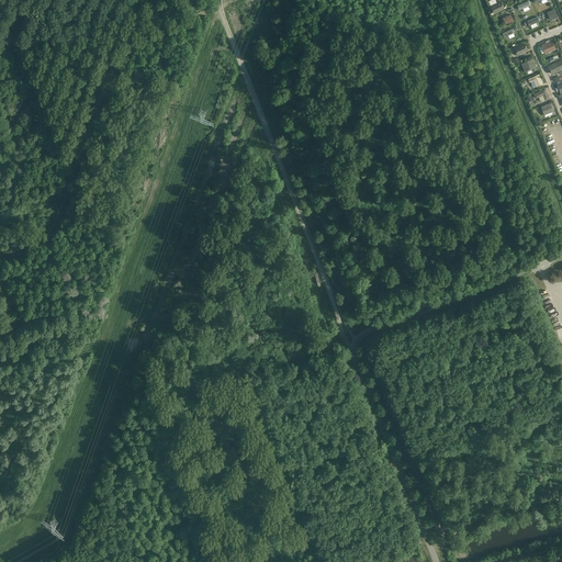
[(491,6),(494,13),(505,9),(502,0),(496,2),(491,6)]
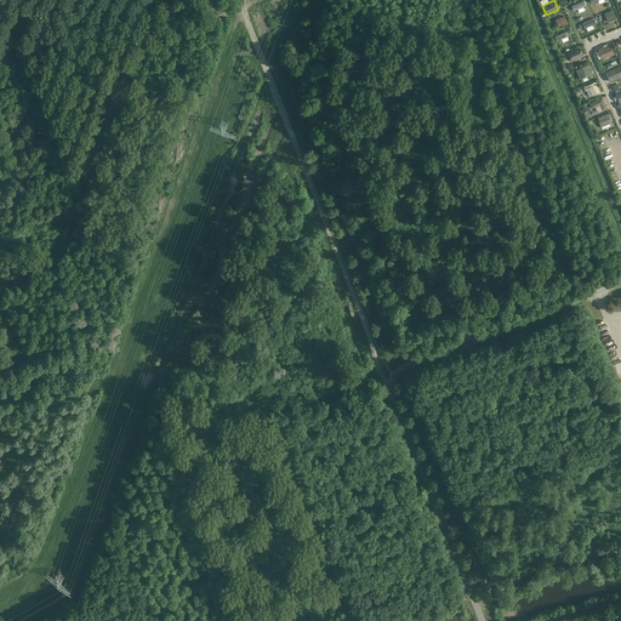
[(613,10),(605,13),(609,22),(616,18),(613,10)]
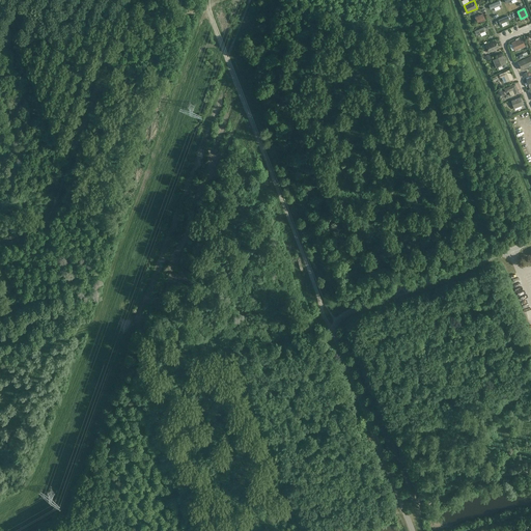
[(483,14),(475,17),(477,24),(485,21),(483,14)]
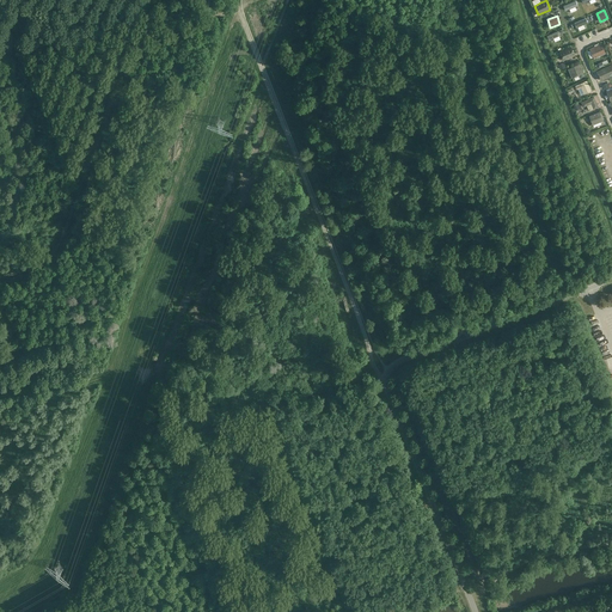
[(595,47),(591,49),(591,50),(594,56),(594,57),(605,53),(601,44),(600,44),(599,43),(595,46),(595,47)]
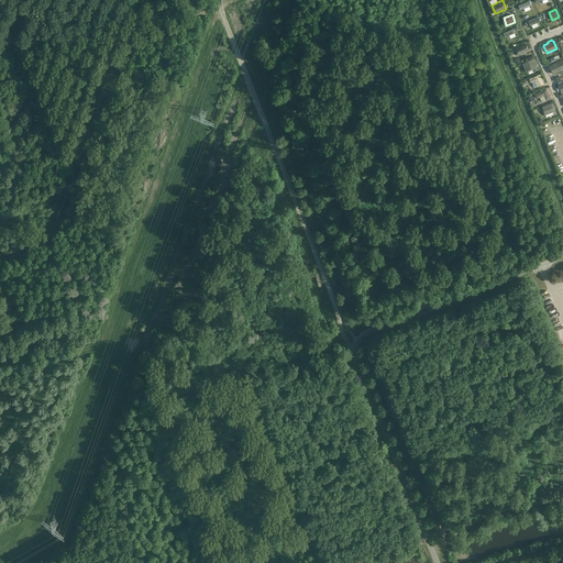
[(526,43),(516,47),(519,55),(529,51),(526,43)]
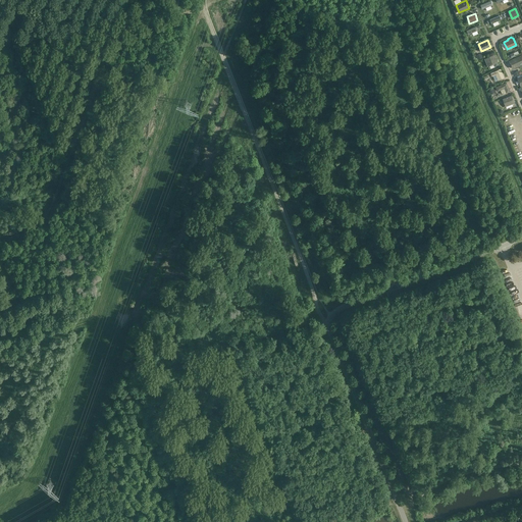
[(494,55),(485,59),(488,66),(490,65),(493,64),(494,66),(499,64),(494,55)]
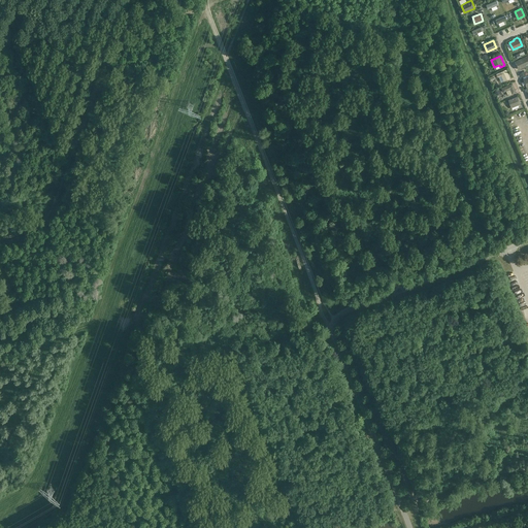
[(527,59),(527,57),(516,62),(519,69),(527,64),(527,59)]
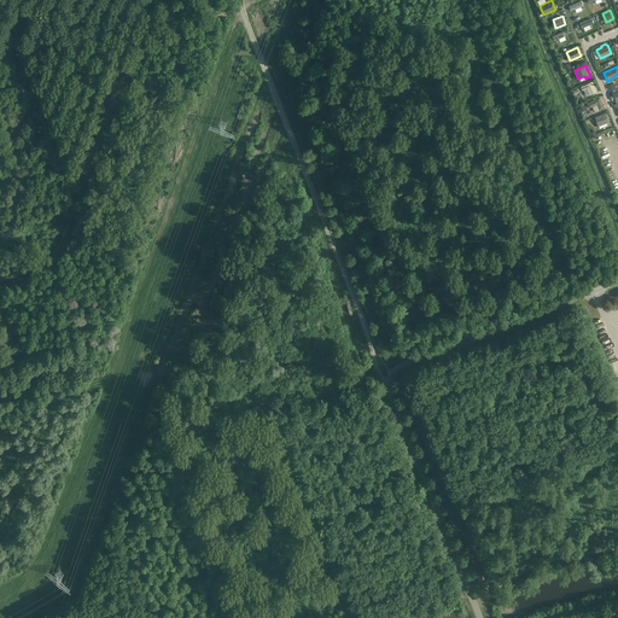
[(593,82),(582,87),(583,89),(584,89),(587,88),(590,94),(596,92),(593,82)]
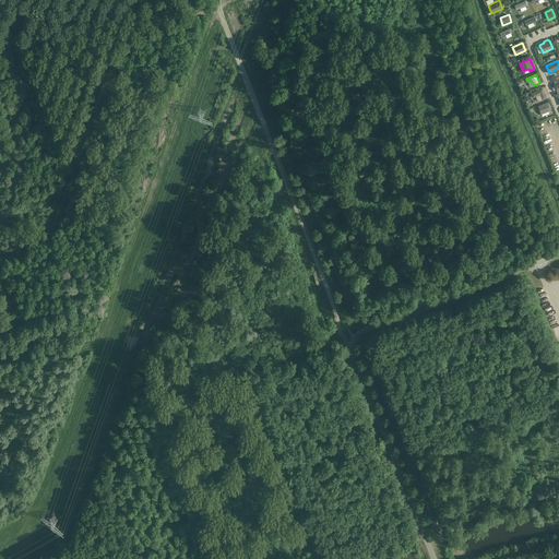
[(543,88),(532,93),(533,97),(536,96),(540,94),(543,99),(546,97),(543,88)]
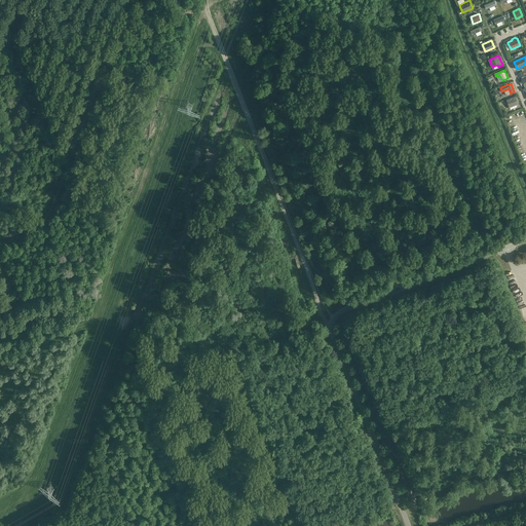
[(516,97),(506,100),(510,107),(519,104),(516,97)]
